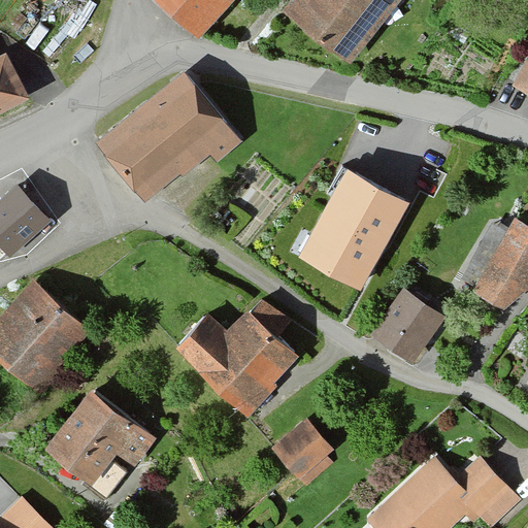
[(219,0),(168,0),(195,26),(219,0)]
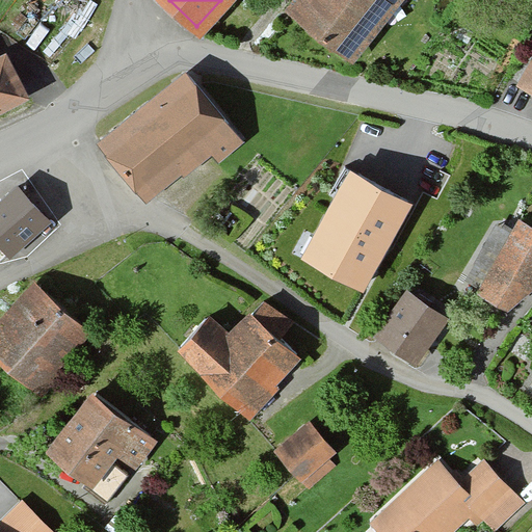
[(289,0),(282,10),(353,65),(403,0),(289,0)]
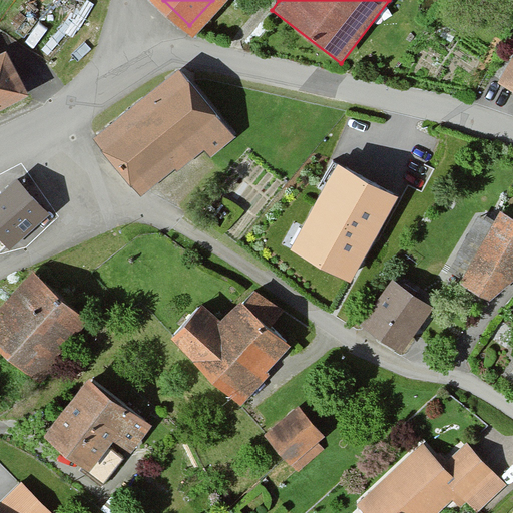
[(3,55),(0,55),(0,103),(22,93),(3,55)]
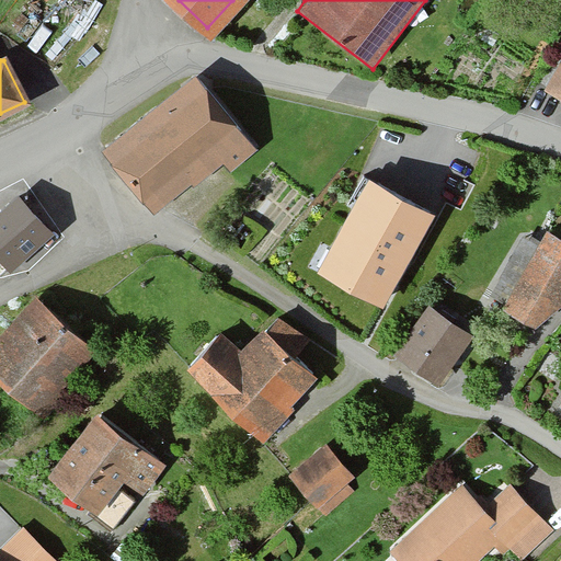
[(560,61),(544,89),(560,101),(560,61)]
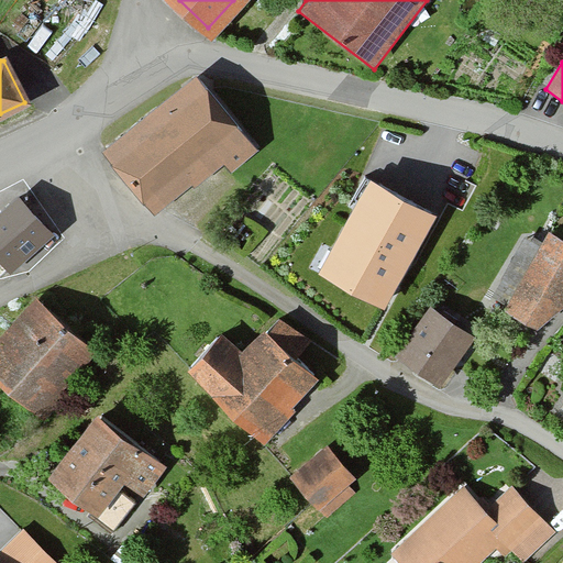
[(197,75),(99,153),(154,220),(224,164),(232,174),(260,152),(197,75)]
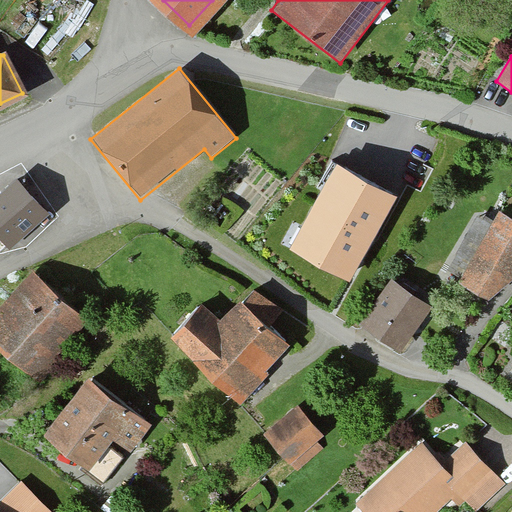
[(397,198),(336,165),(290,251),(351,284),(397,198)]
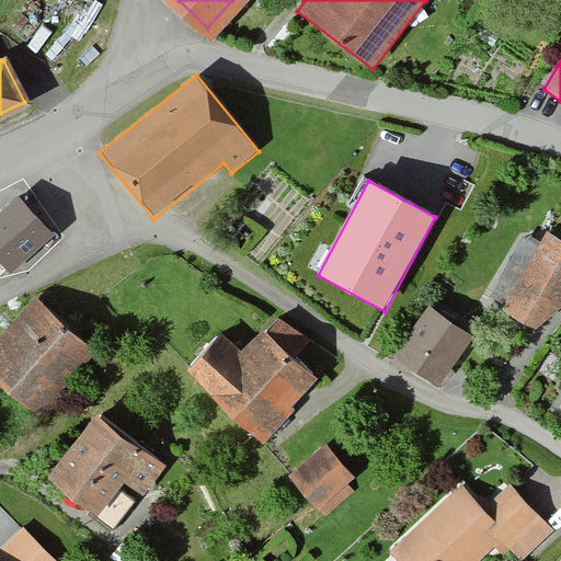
[(20,201),(0,218),(0,259),(11,271),(50,233),(20,201)]
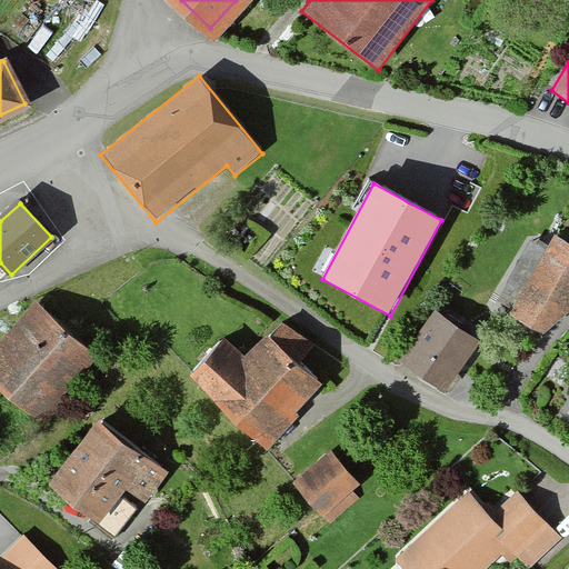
[(520,278),(542,238),(529,231),(508,271),(520,278)]
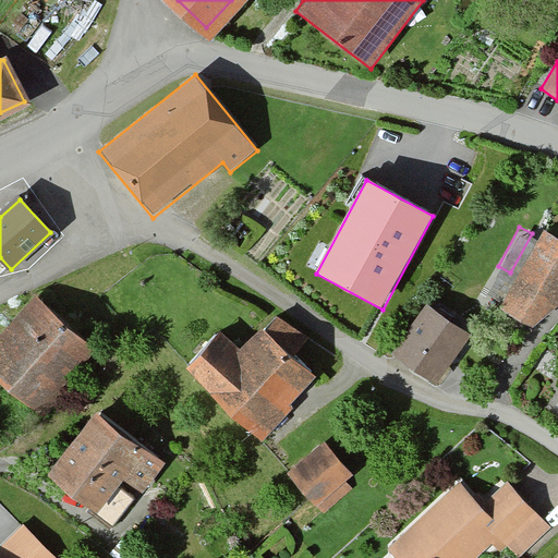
[(557,238),(545,231),(500,307),(534,328),(557,303),(557,238)]
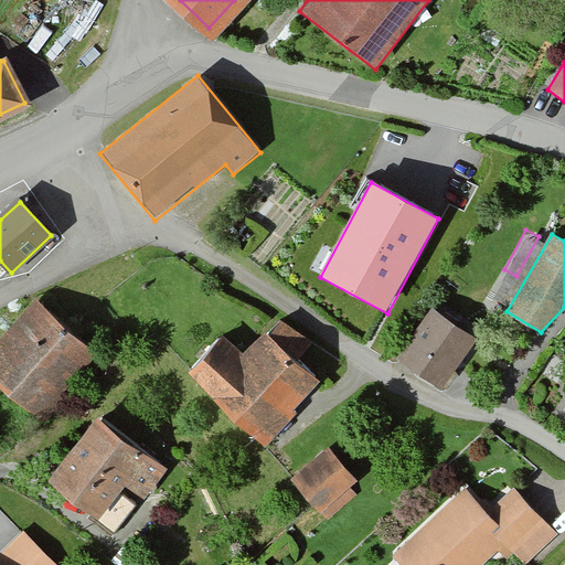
[(89,345),(34,299),(0,339),(0,375),(38,407),(89,345)]
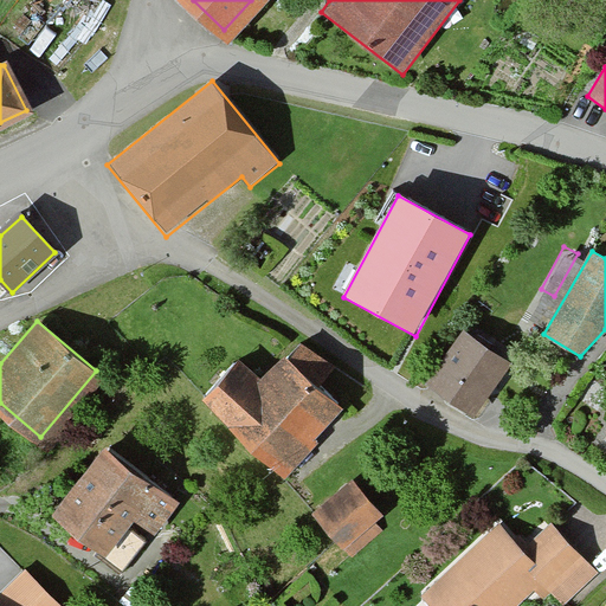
[(511,366),(463,335),(430,388),(478,419),(511,366)]
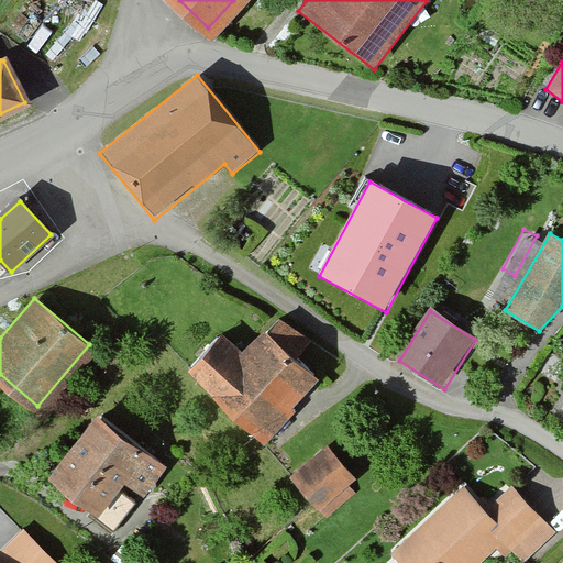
[(221,334),(188,371),(263,440),(318,381),(264,330),(242,354),(221,334)]
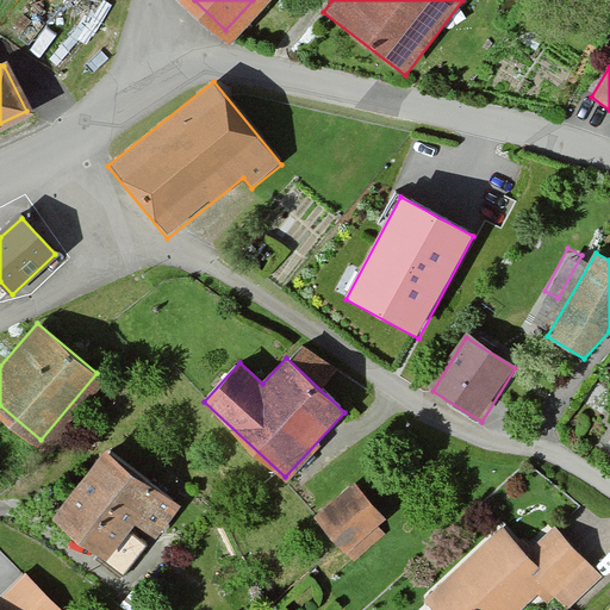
[(181,508),(104,450),(50,521),(106,561),(135,524),(156,540),(181,508)]
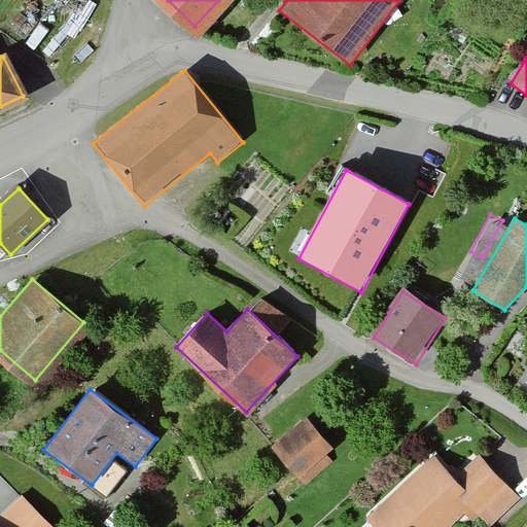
[(304,416),(270,444),(306,486),(339,457),(304,416)]
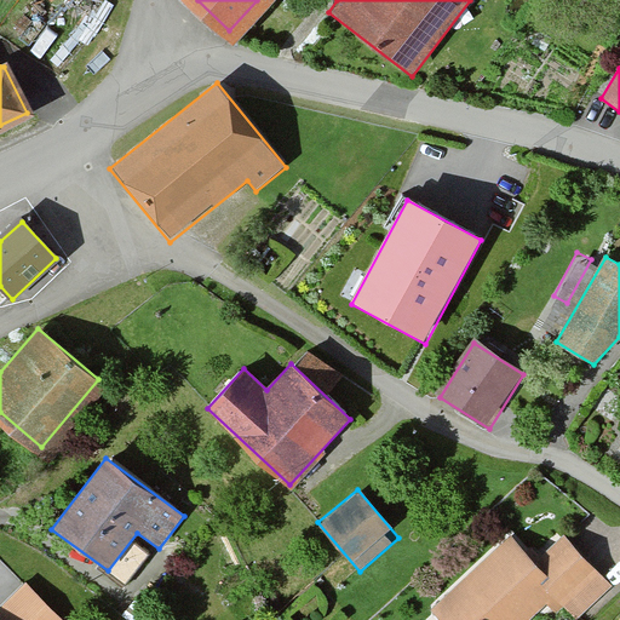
[(511,528),(436,602),(453,619),(505,619),(544,583),(577,614),(613,578),(561,526),(534,551),(511,528)]
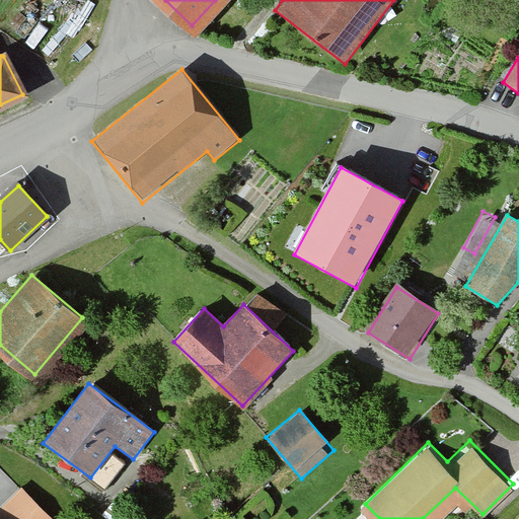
[(52,518),(22,490),(0,511),(0,518),(52,518)]
